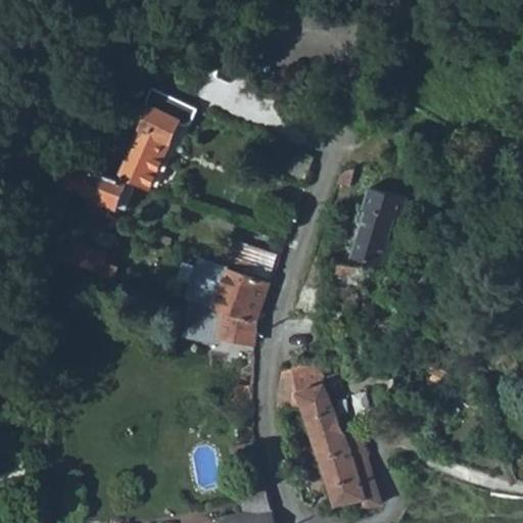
[(196,109),(150,89),(143,105),(149,107),(119,177),(149,190),(179,124),(184,126),(188,124),(189,125),(190,125),(196,109)]
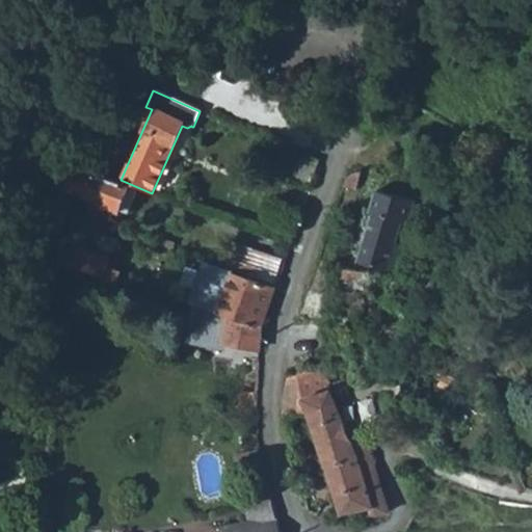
[(296,148),(286,180),(296,183),(312,186),(321,160),(308,152),(296,148)]
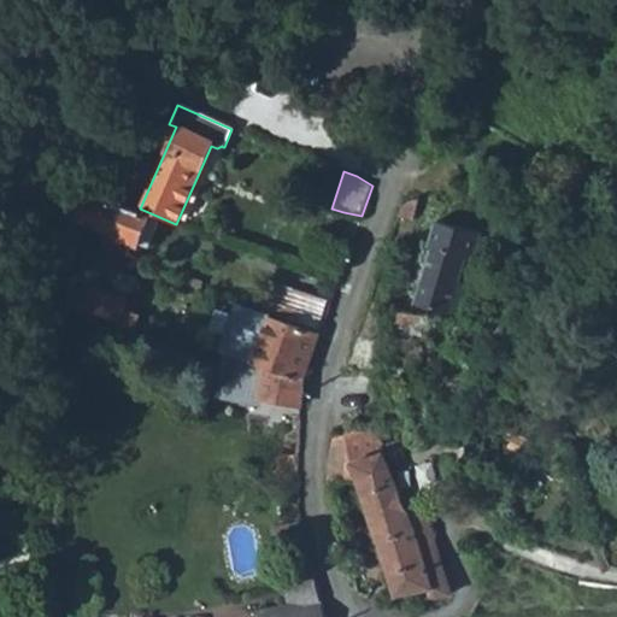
[(148,215),(74,194),(65,217),(118,234),(117,238),(137,245),(139,242),(148,246),(157,222),(147,218),(148,215)]
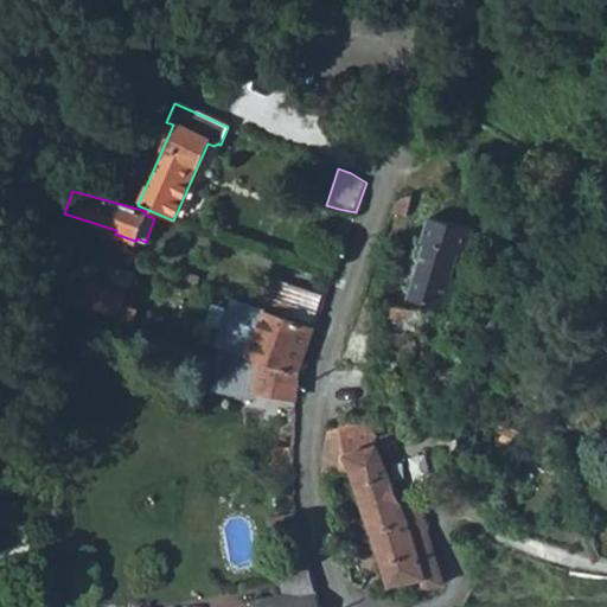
[(452,276),(460,251),(467,254),(474,228),(432,216),(425,241),(428,242),(411,296),(459,311),(466,281),(452,276)]
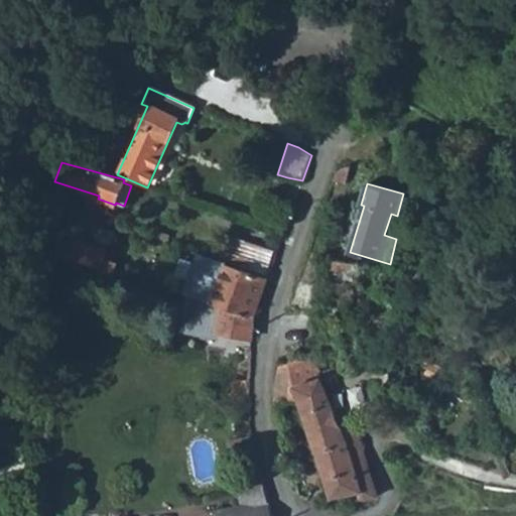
[(112,216),(110,224),(117,226),(119,217),(112,216)]
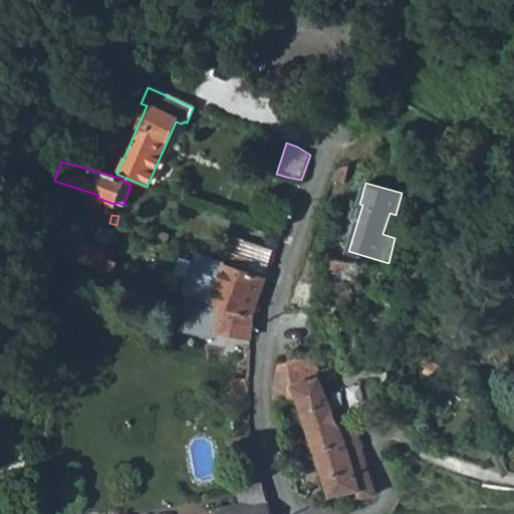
[(158,231),(156,237),(167,241),(168,234),(158,231)]
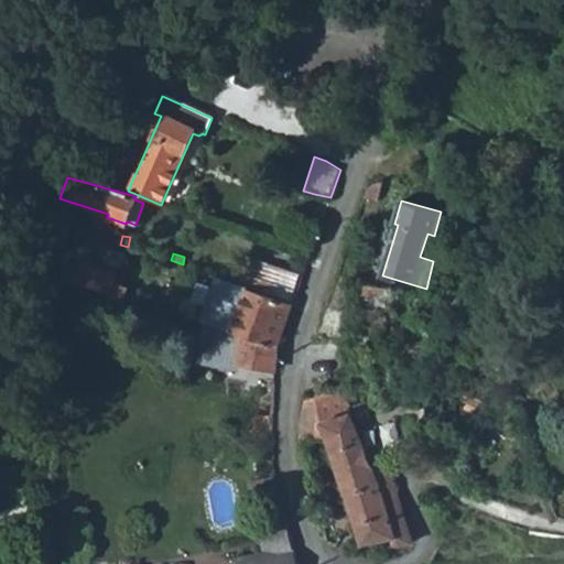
[(248,258),(240,282),(294,300),(303,275),(248,258)]
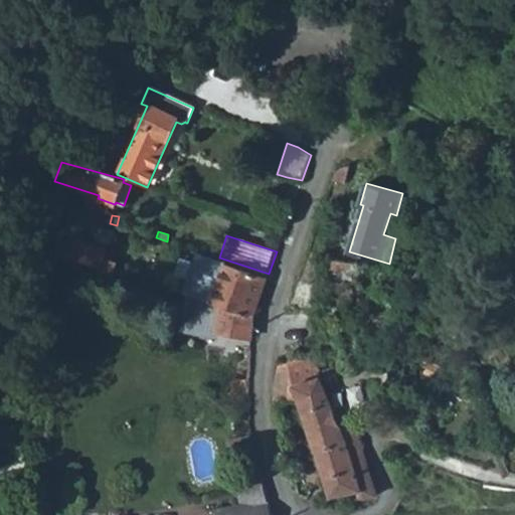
[(71,241),(66,258),(67,259),(99,268),(101,260),(104,251),(71,241)]
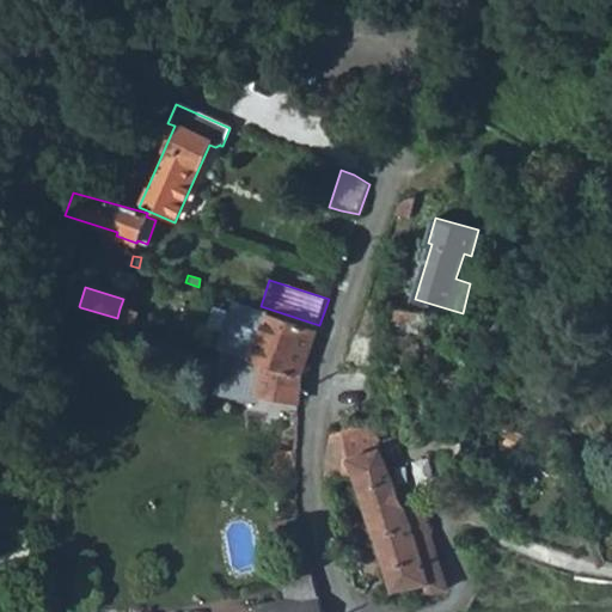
[(367,298),(346,363),(363,365),(384,303),(367,298)]
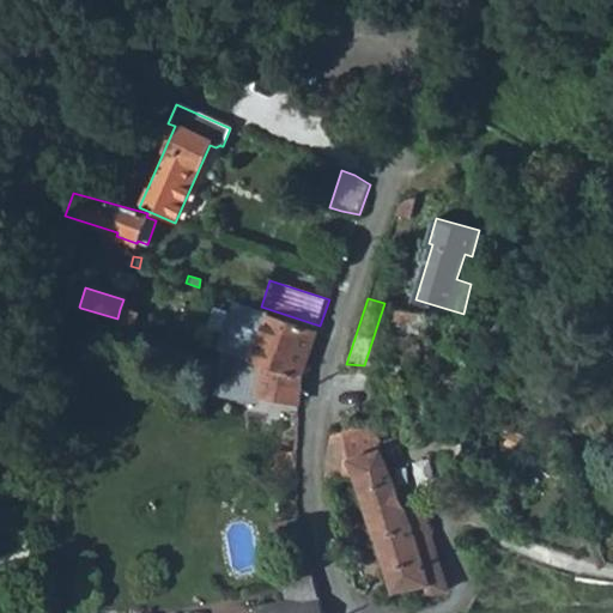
[(80,308),(79,307),(66,303),(60,322),(74,326),(80,308)]
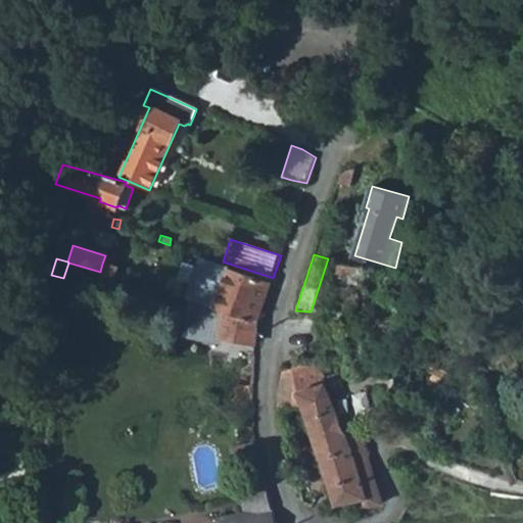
[(339,263),(337,279),(343,280),(346,265),(339,263)]
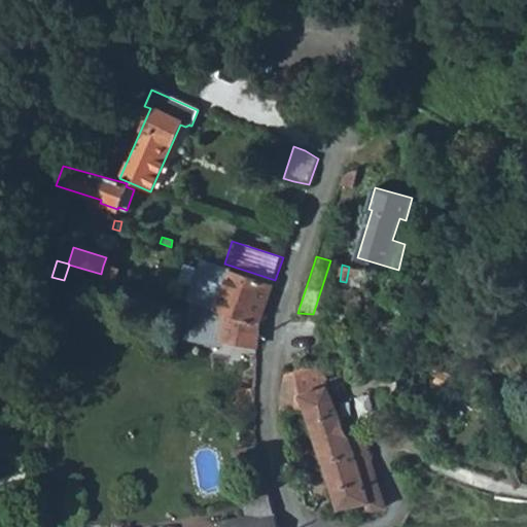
[(103,266),(101,274),(116,279),(118,271),(103,266)]
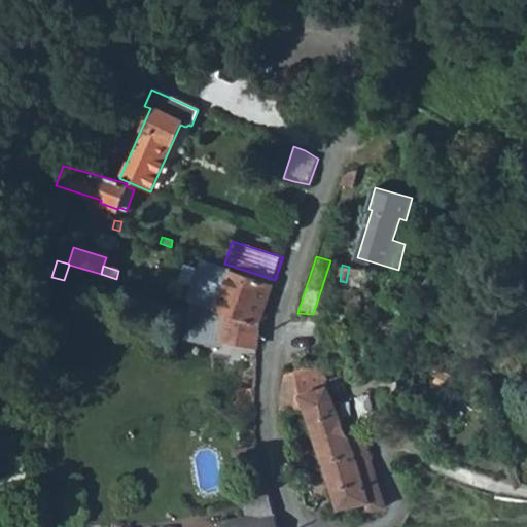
[(349,267),(346,282),(362,285),(364,269),(349,267)]
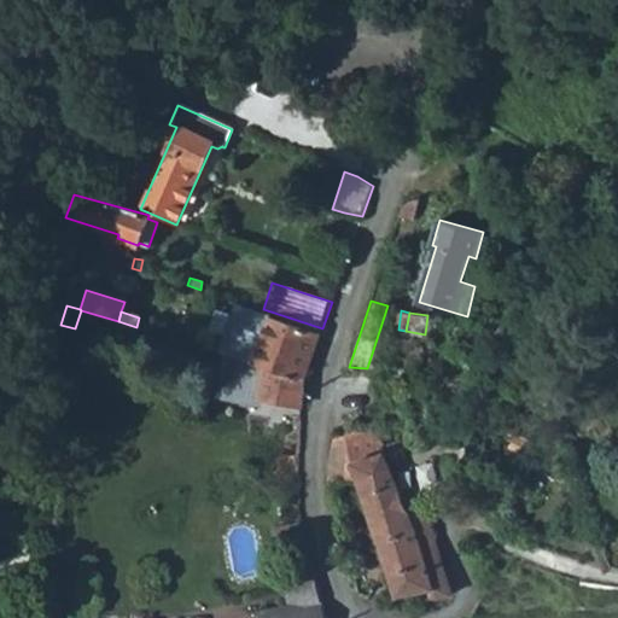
[(270,320),(255,363),(266,366),(305,379),(321,333),(290,324),(289,326),(270,320)]
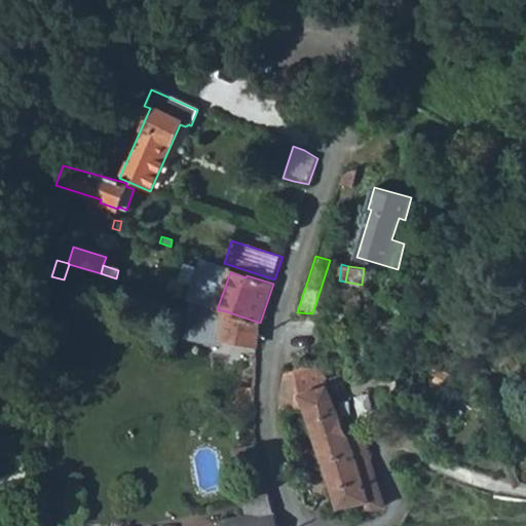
[(226,311),(221,338),(258,345),(260,323),(226,311)]
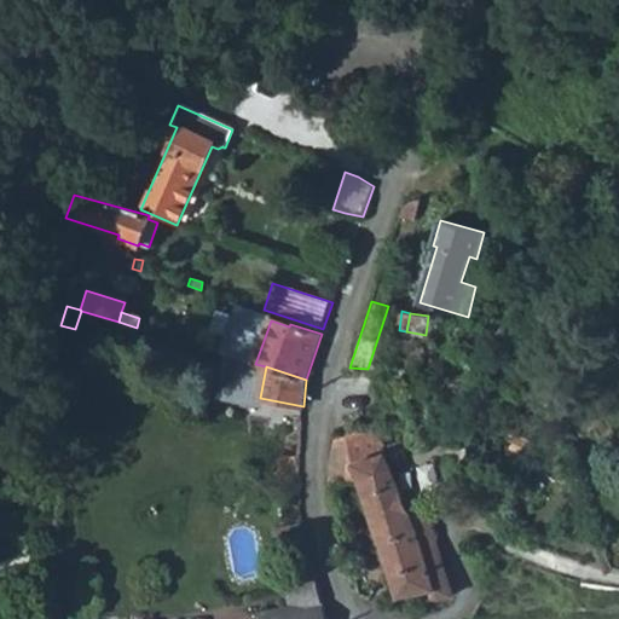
[(358,462),(348,438),(339,434),(331,462),(331,480),(347,476),(359,473),(356,462),(358,462)]
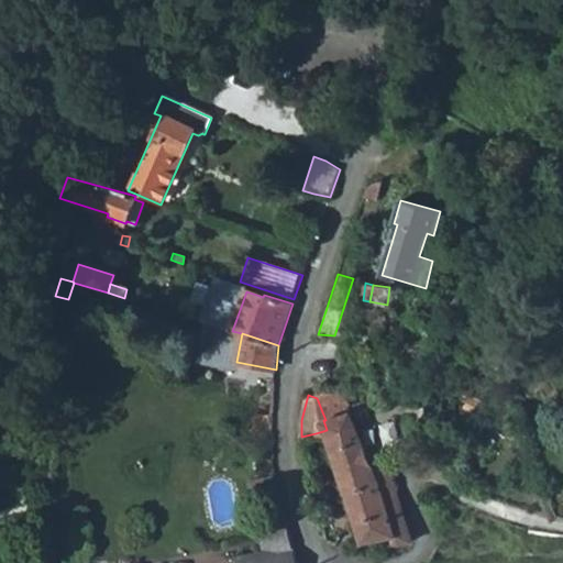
[(252,428),(249,457),(274,457),(273,444),(273,421),(274,409),(255,408),(255,418),(254,428),(252,428)]
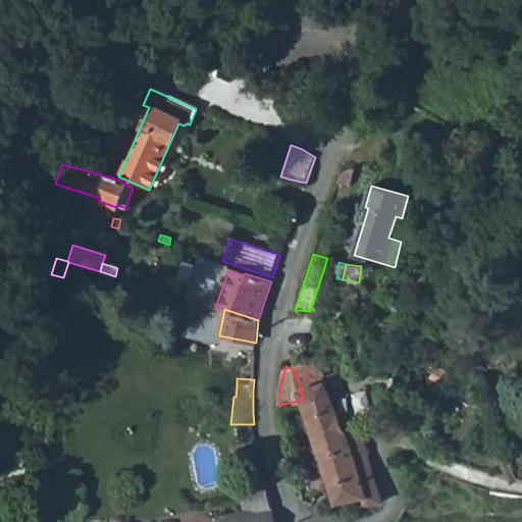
[(326,381),(302,389),(300,389),(303,399),(337,503),(365,497),(366,502),(371,505),(382,502),(360,427),(359,425),(345,430),(326,381)]
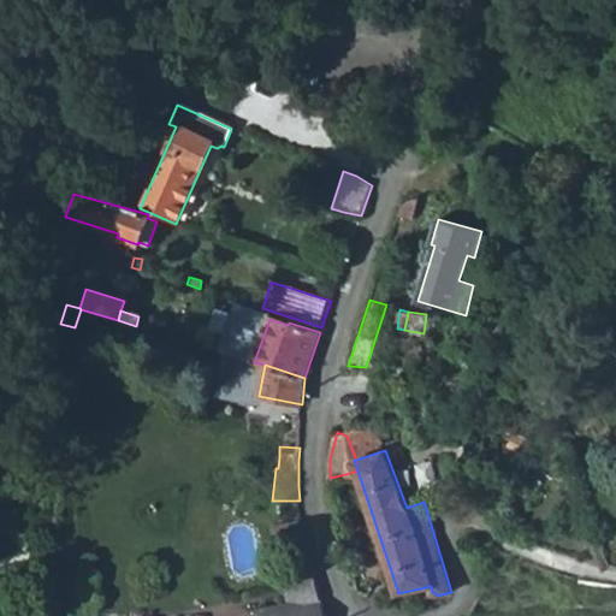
[(325,615),(321,599),(313,569),(313,567),(282,574),(290,603),(259,609),(260,615),(325,615)]
